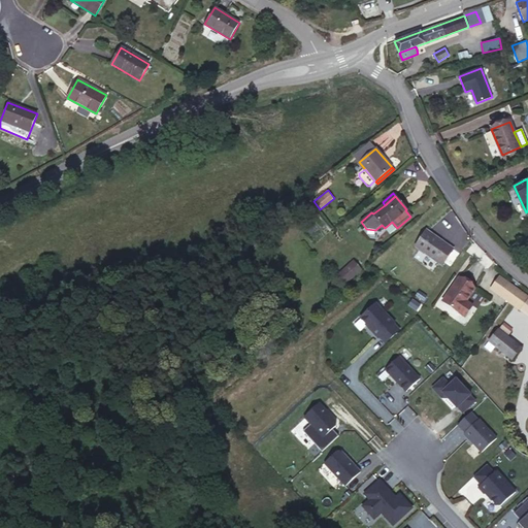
[(441,265),(453,249),(447,244),(437,238),(426,230),(415,246),(441,265)]
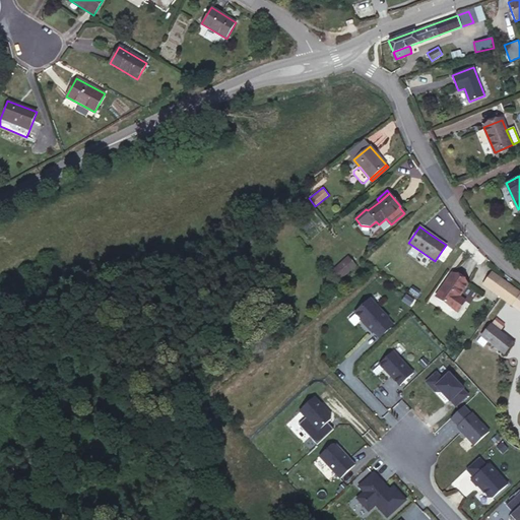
[(440,241),(443,236),(434,230),(431,235),(440,241)]
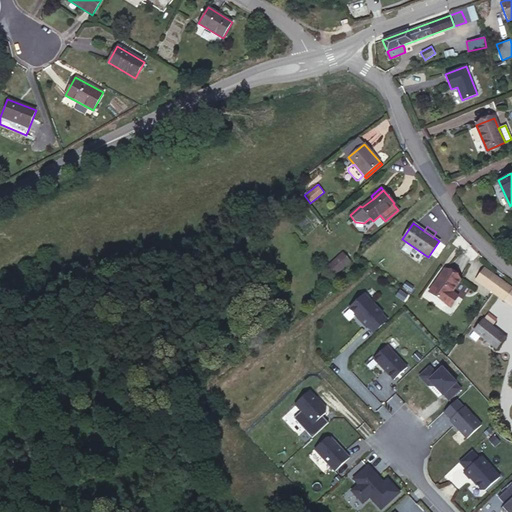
[(350,260),(342,252),(337,257),(345,265),(350,260)]
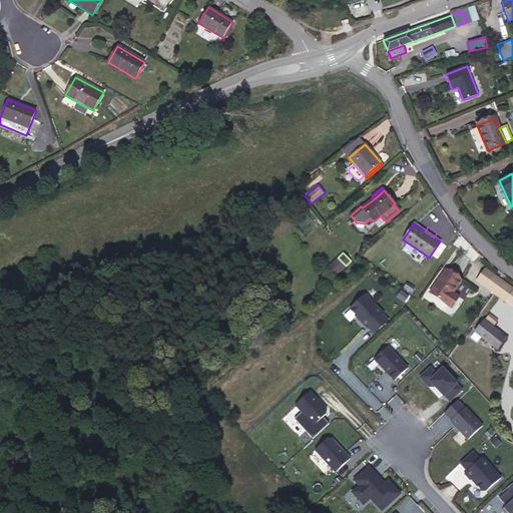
[(337,275),(346,266),(338,258),(329,267),(337,275)]
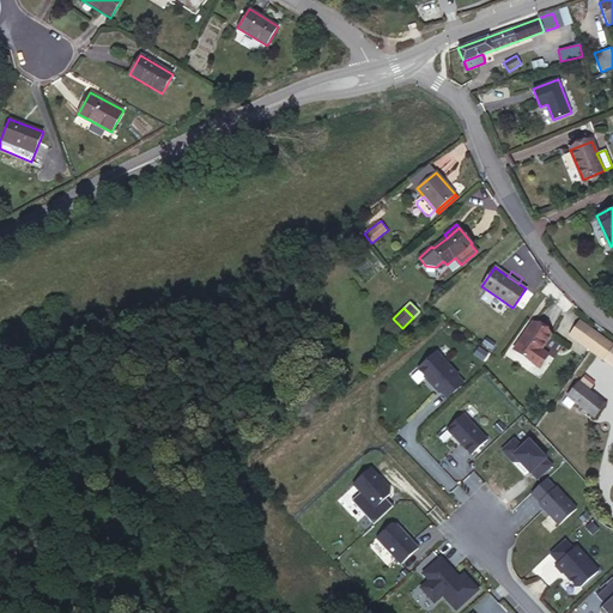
[(578,343),(589,328),(580,321),(570,335),(578,343)]
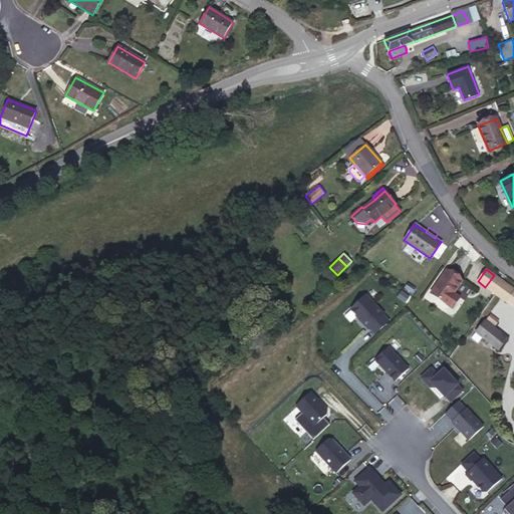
[(458,296),(454,293),(462,281),(447,270),(431,293),(450,307),(458,296)]
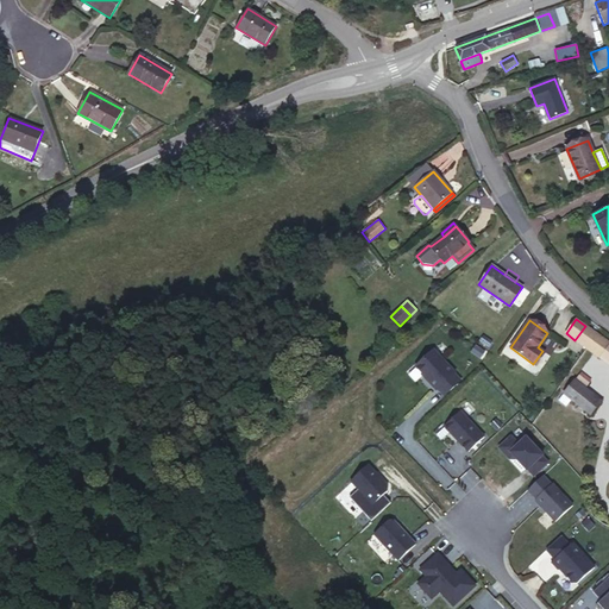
[(588,349),(597,334),(585,326),(575,340),(588,349)]
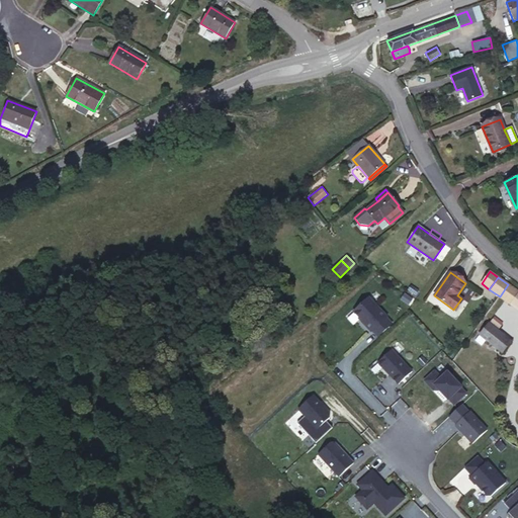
[(517,291),(508,284),(500,296),(517,310),(517,291)]
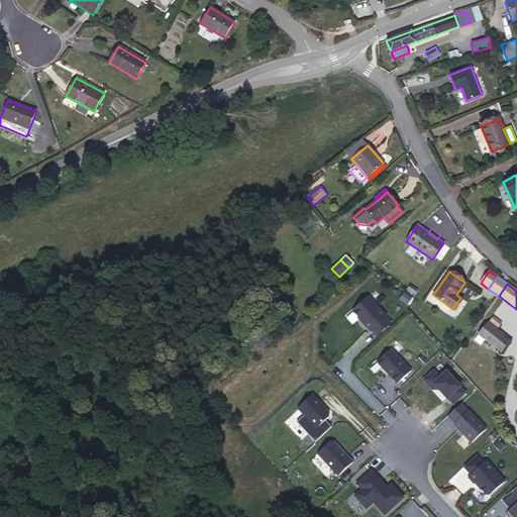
[(369,297),(352,311),(360,319),(362,318),(365,322),(364,323),(371,330),(372,330),(377,336),(391,323),(385,317),(386,316),(369,297)]
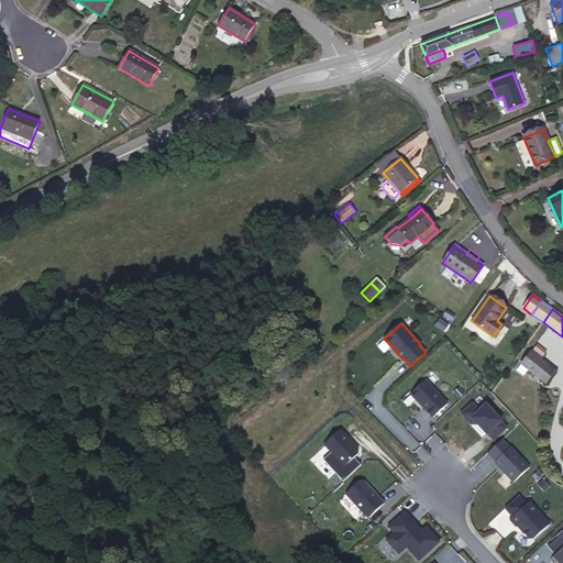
[(495,338),(504,326),(501,324),(493,337),(495,338)]
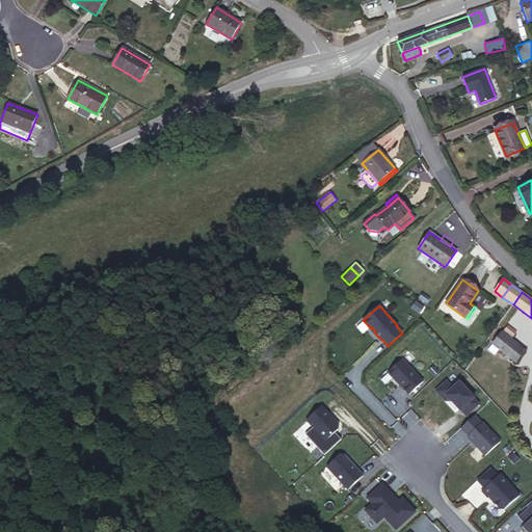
[(514,335),(505,327),(502,333),(510,339),(514,335)]
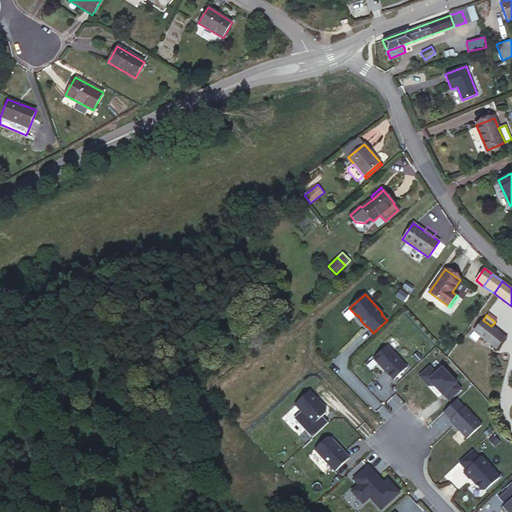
[(483,320),(474,331),(480,336),(496,348),(505,337),(491,326),(483,320)]
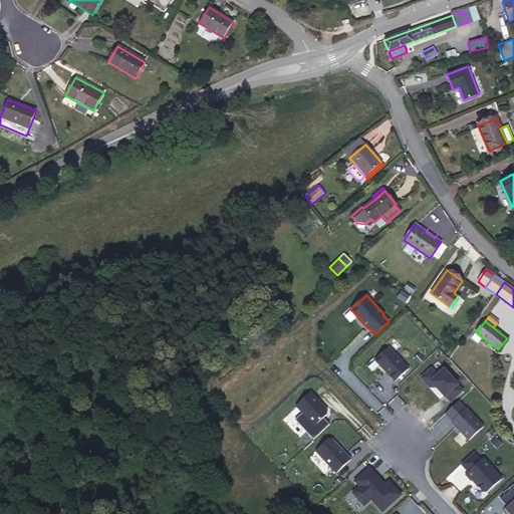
[(482,337),(476,332),(472,338),(478,342),(482,337)]
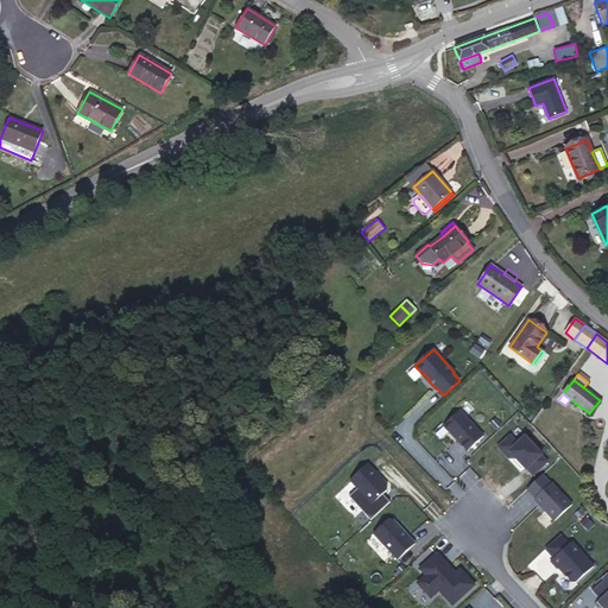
[(467,451),(483,436),(460,410),(443,425),(467,451)]
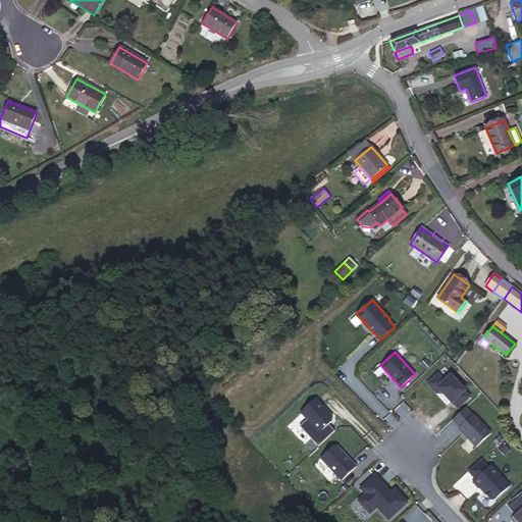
[(452,403),(458,408),(470,397),(465,390),(451,374),(444,380),(437,373),(427,383),(436,394),(442,394),(452,403)]
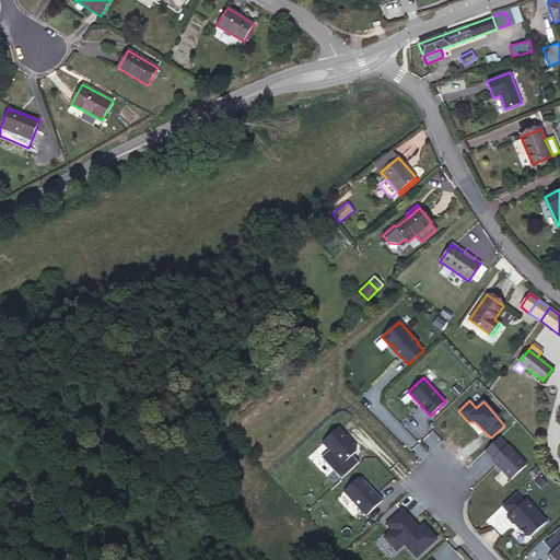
[(323,442),(342,464),(357,451),(357,446),(338,427),(323,442)]
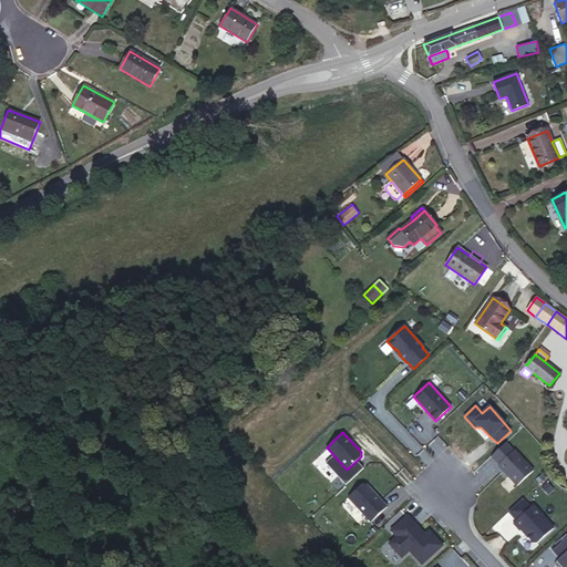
[(514,450),(498,465),(505,472),(506,471),(509,475),(508,476),(517,486),(534,471),(514,450)]
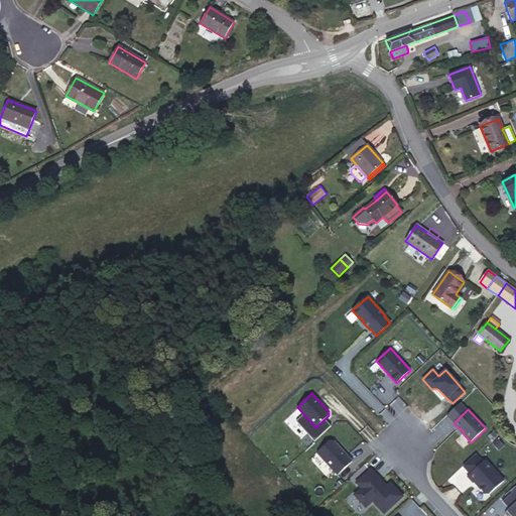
[(494,430),(487,436),(491,439),(497,433),(494,430)]
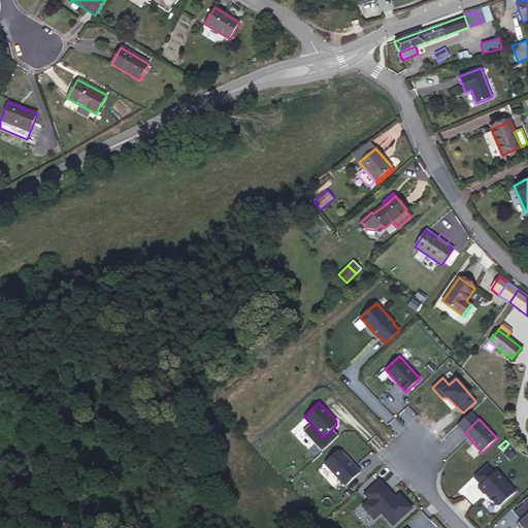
[(345,486),(360,471),(341,451),(337,451),(324,463),(345,486)]
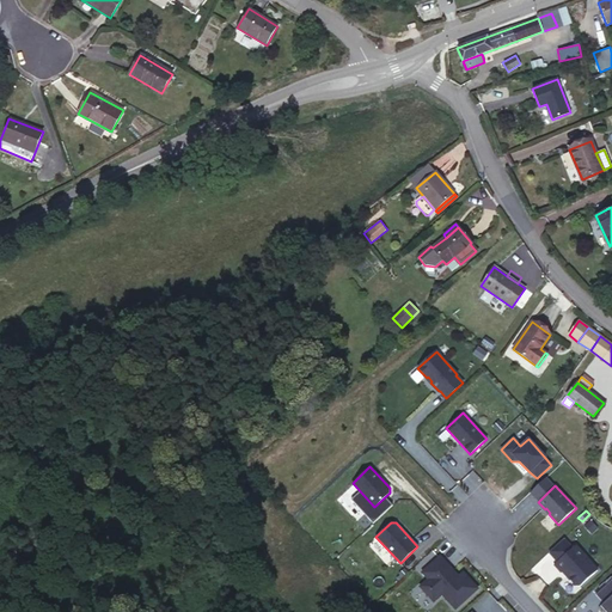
[(575,544),(555,563),(562,571),(563,570),(576,585),(581,585),(598,568),(575,544)]
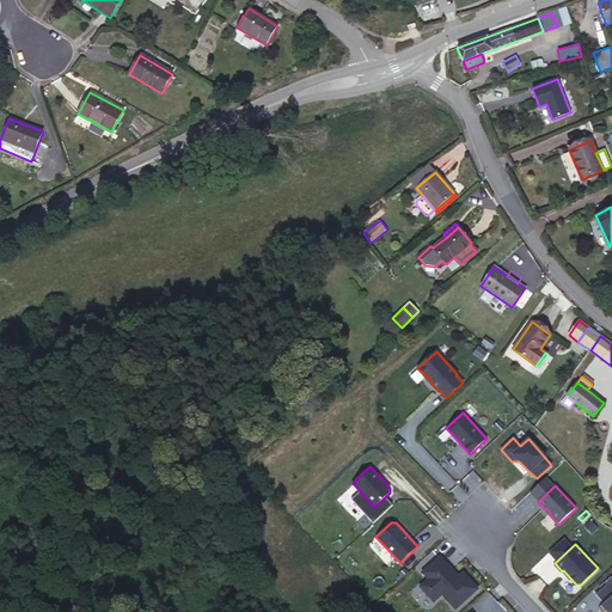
[(440,557),(422,573),(428,580),(421,587),(434,601),(442,594),(456,609),(477,588),(463,573),(457,579),(454,576),(456,574),(440,557)]
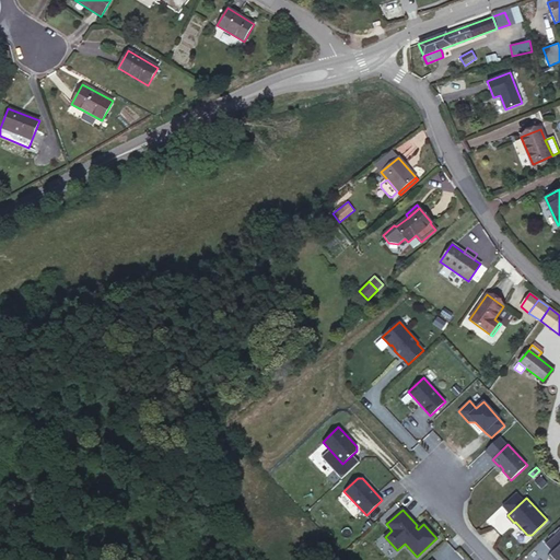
[(559,559),(559,529),(545,544),(552,552),(548,556),(551,559),(559,559)]
